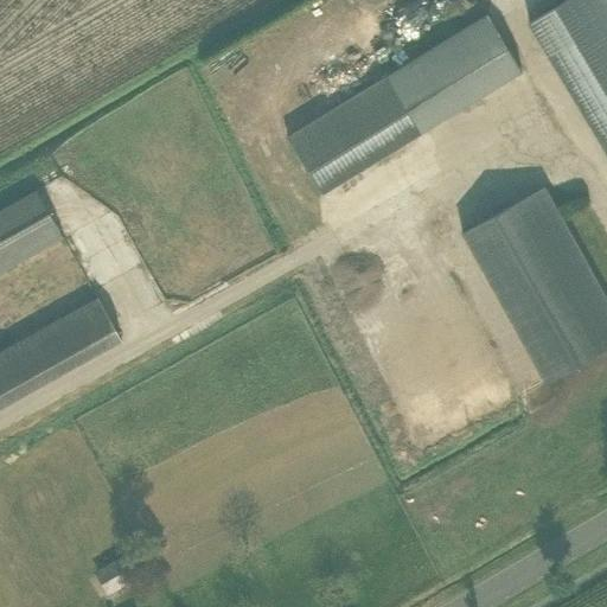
[(566,0),(528,24),(606,155),(606,1),(606,0),(566,0)]
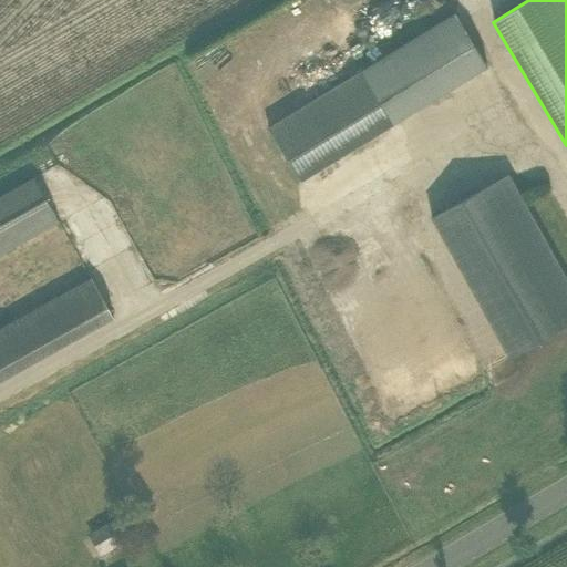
[(301,182),(487,68),(454,13),(268,127),(301,182)]
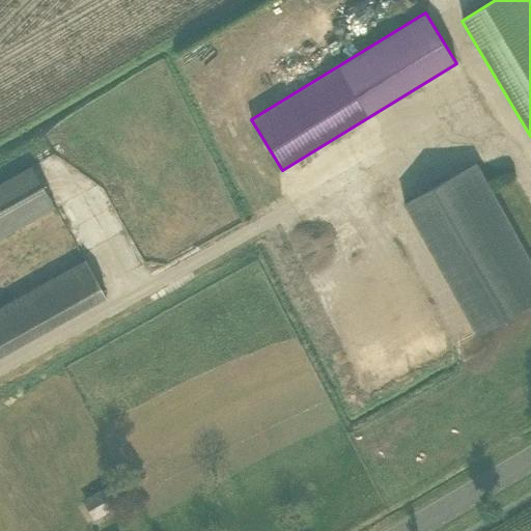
[(289,38),(275,47),(280,57),(250,73),(266,104),(311,79),(289,38)]
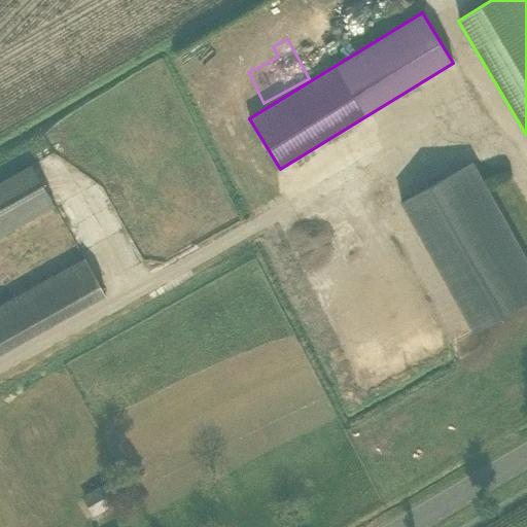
[(460,331),(526,303),(526,269),(480,160),(400,194),(460,331)]
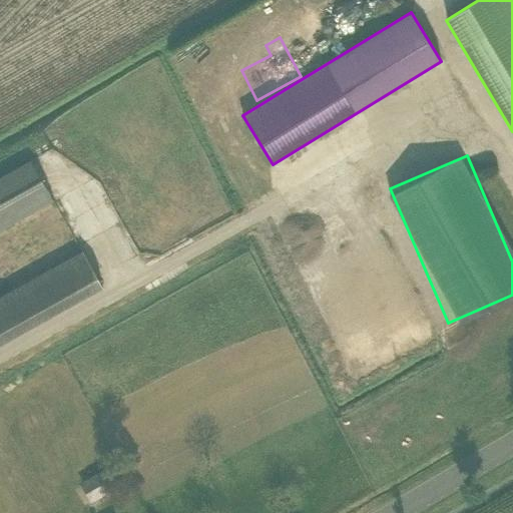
[(30,160),(0,177),(0,253),(63,218),(30,160)]
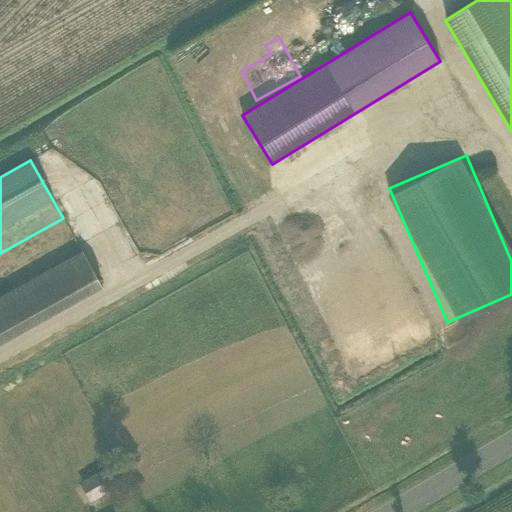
[(0,339),(100,293),(83,255),(0,292),(0,339)]
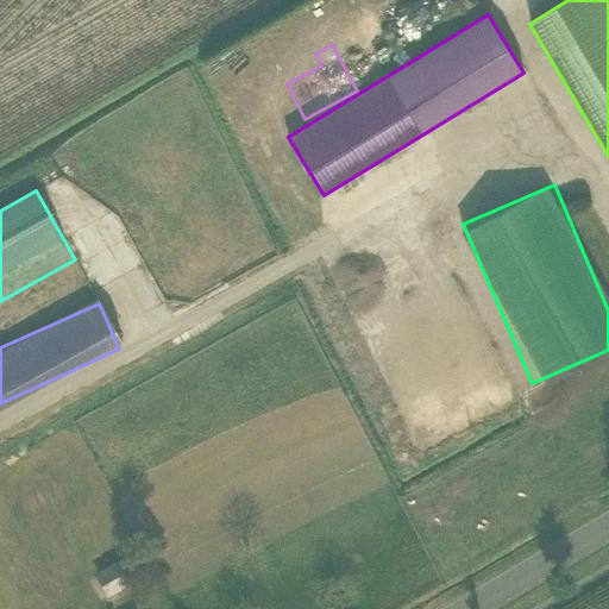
[(131,553),(95,573),(108,597),(144,577),(131,553)]
